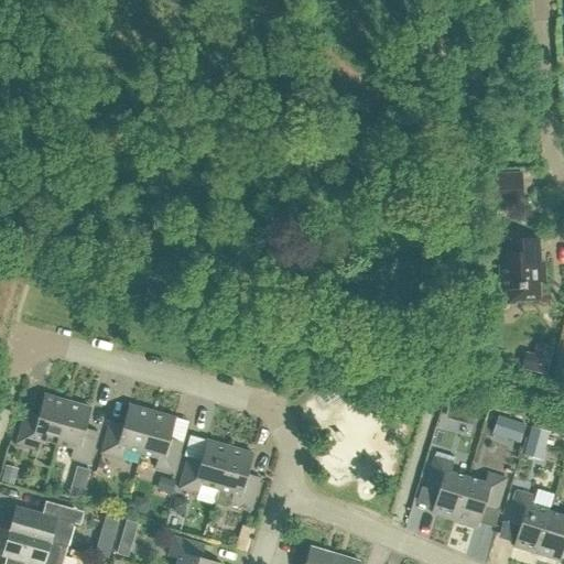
[(483,175),(484,202),(521,201),(520,174),(483,175)]
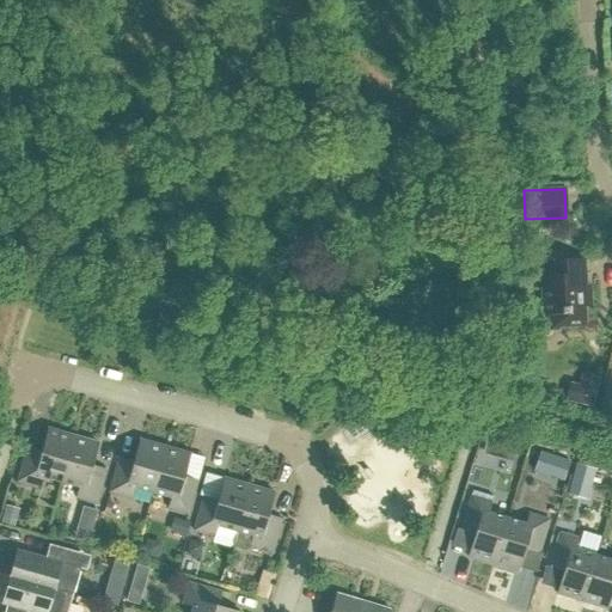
[(562,259),(562,252),(543,254),(545,288),(542,288),(544,314),(552,314),(552,328),(586,326),(585,306),(592,306),(591,285),(585,286),(583,258),(562,259)]
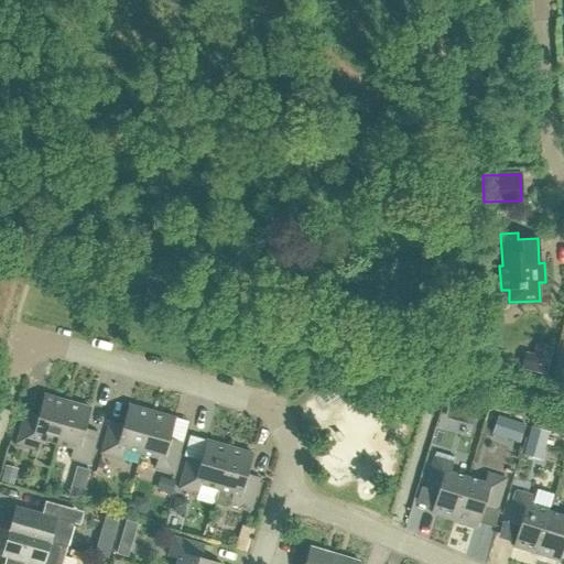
[(525,354),(521,369),(546,376),(553,347),(537,344),(533,356),(525,354)]
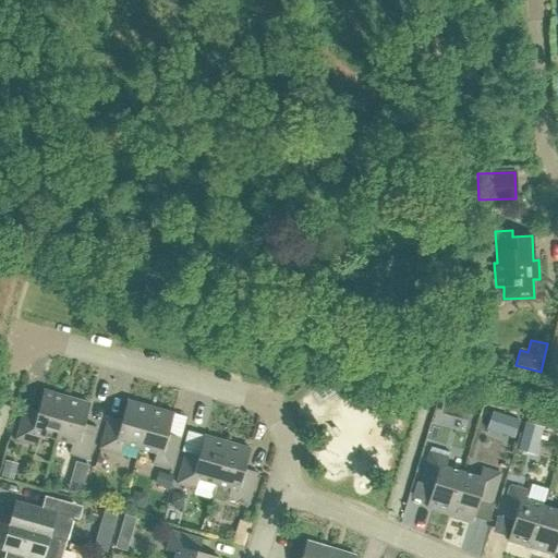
[(546,373),(557,376),(557,355),(552,354),(546,373)]
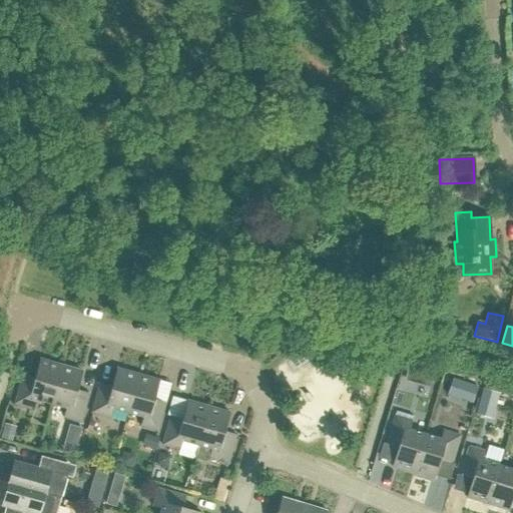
[(37,401),(50,404),(61,366),(40,360),(34,379),(23,376),(15,404),(34,410),(37,401)]
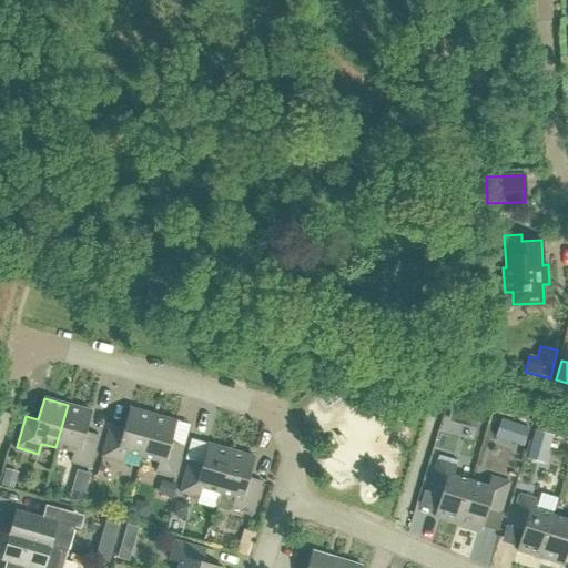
[(70,463),(90,468),(98,436),(85,433),(91,412),(68,405),(56,447),(73,453),(70,463)]
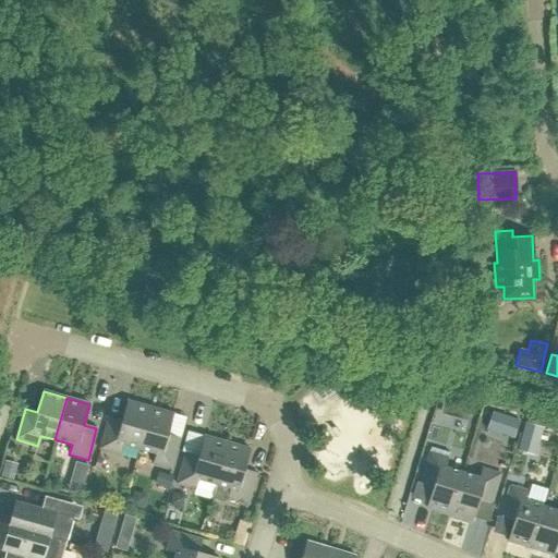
[(123,446),(138,450),(150,408),(126,401),(121,422),(108,419),(99,449),(121,456),(123,446)]
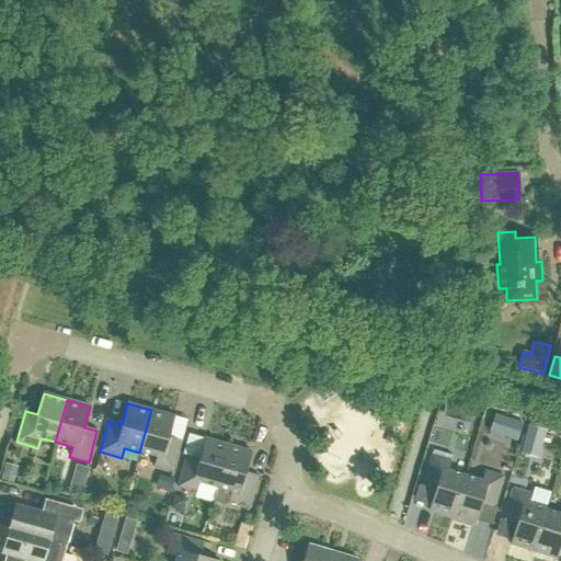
[(153,467),(172,472),(181,441),(169,437),(174,416),(151,410),(139,453),(157,457),(153,467)]
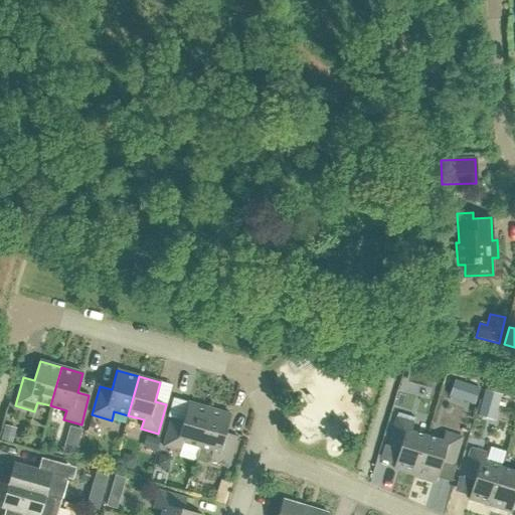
[(500,411),(503,389),(489,387),(486,409),(500,411)]
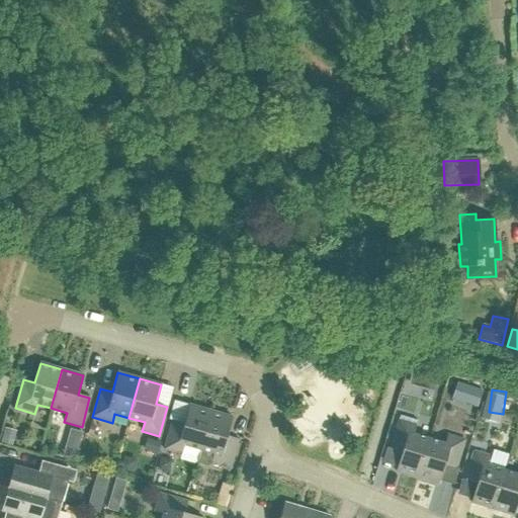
[(184,445),(199,450),(210,411),(189,405),(183,424),(172,421),(164,449),(181,454),(184,445)]
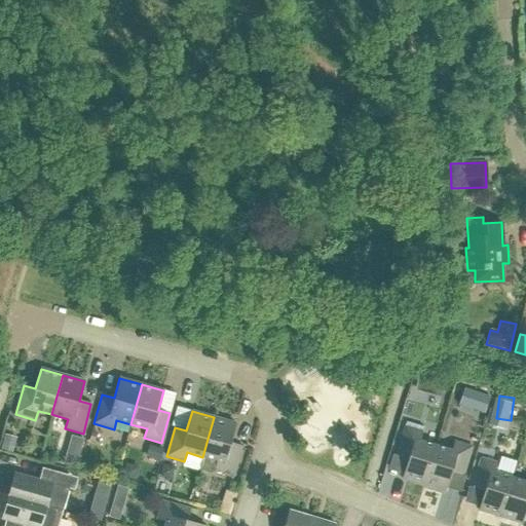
[(214,470),(234,476),(242,447),(230,443),(235,423),(214,417),(202,457),(217,461),(214,470)]
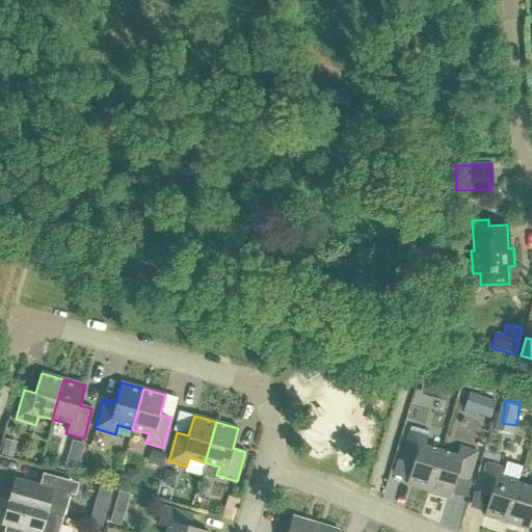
[(406,484),(428,490),(440,451),(424,446),(427,437),(408,431),(400,460),(411,464),(406,484)]
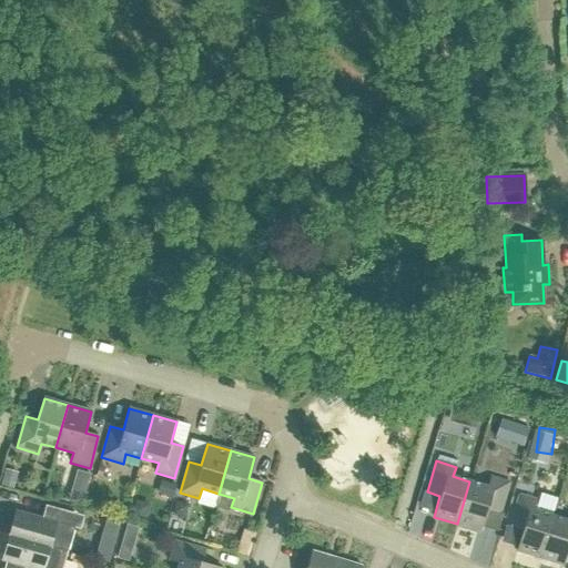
[(0,484),(0,486),(12,490),(16,480),(17,482),(18,478),(17,477),(18,474),(4,469),(0,484)]
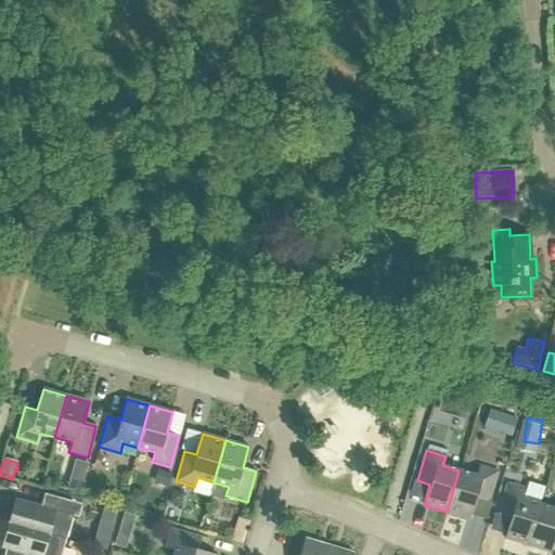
[(447,512),(469,519),(476,499),(488,502),(498,472),(479,466),(476,476),(459,470),(447,512)]
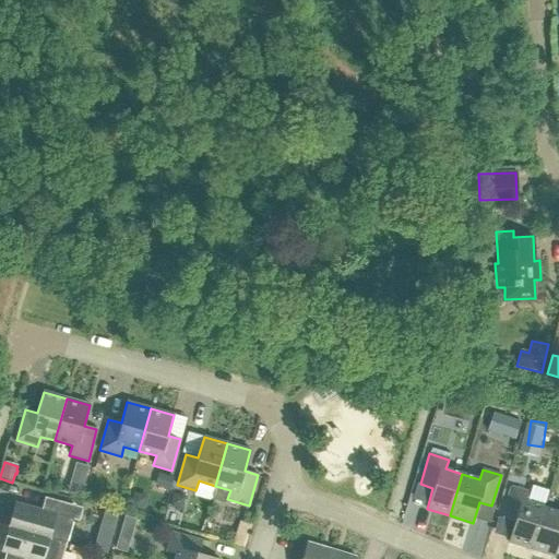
[(157,474),(154,487),(168,491),(173,478),(157,474)]
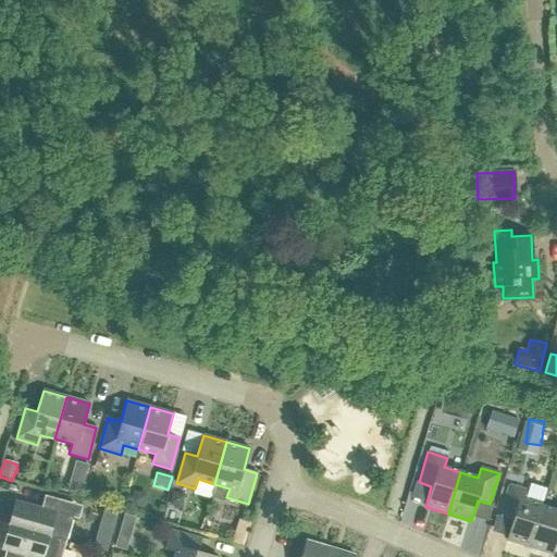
[(506,540),(529,547),(541,506),(524,500),(528,491),(508,485),(499,516),(511,520),(506,540)]
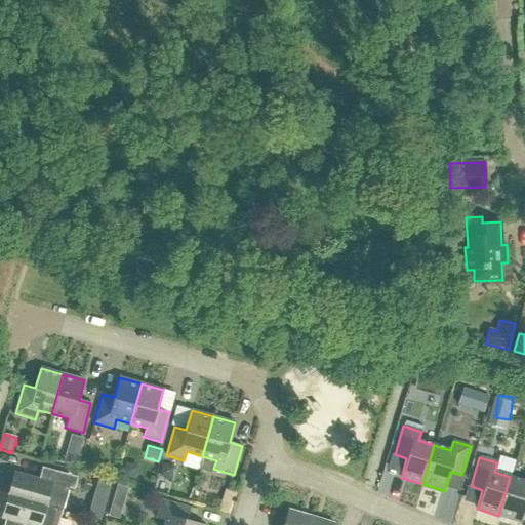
[(7,495),(62,511),(69,488),(74,489),(78,477),(46,469),(43,480),(14,473),(7,495)]
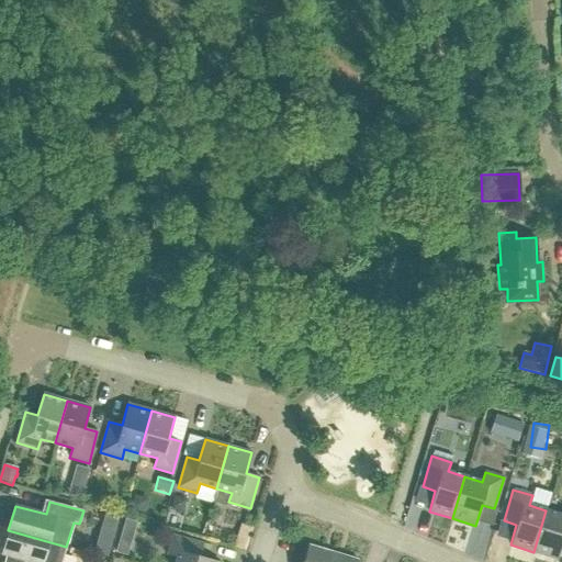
[(534,552),(557,560),(561,541),(561,515),(546,510),(534,552)]
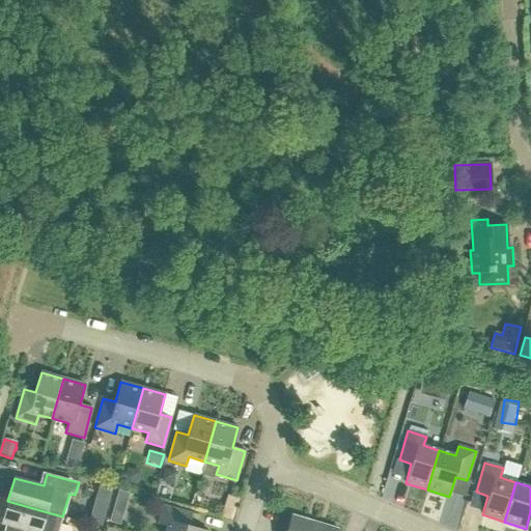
[(93,502),(106,506),(111,490),(99,485),(93,502)]
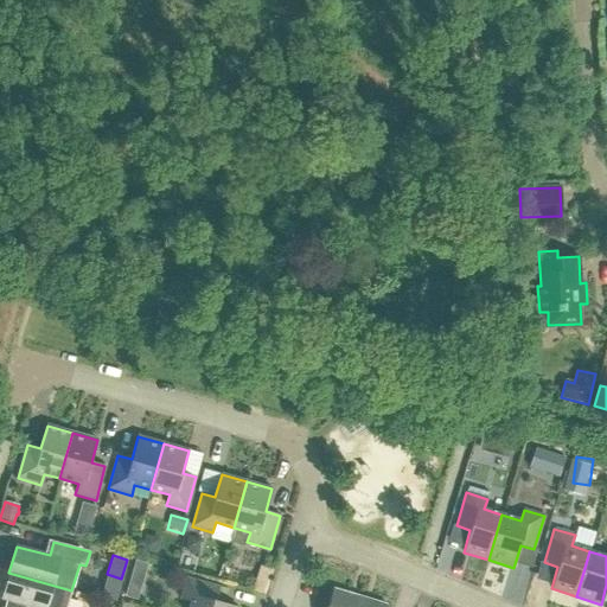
[(132,572),(144,575),(147,564),(135,561),(132,572)]
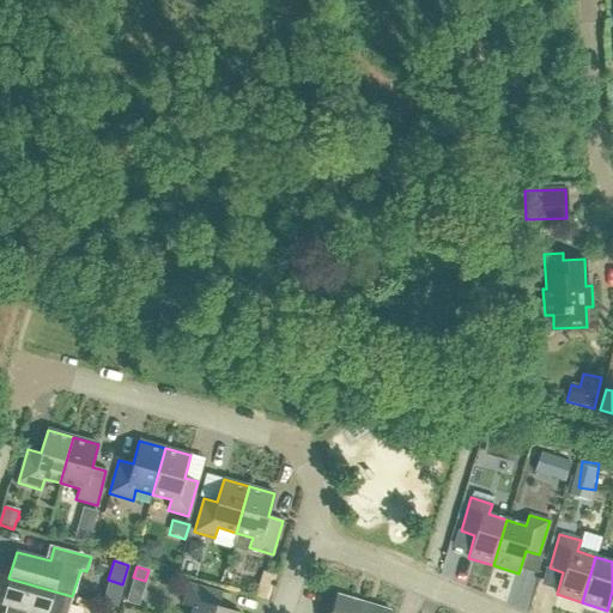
[(67,612),(72,596),(8,578),(1,605),(28,612),(67,612)]
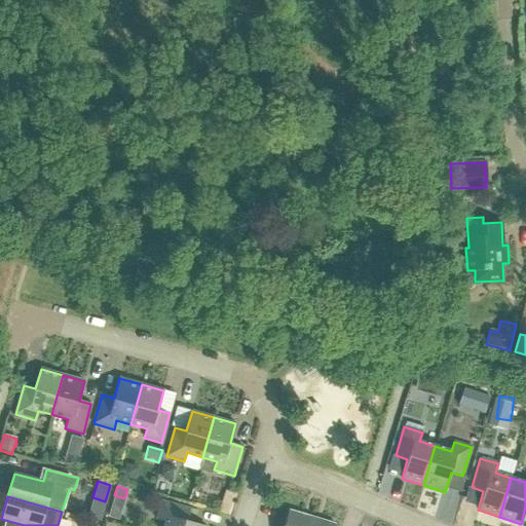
[(164,525),(204,525),(187,521),(190,510),(161,501),(156,519),(165,522),(164,525)]
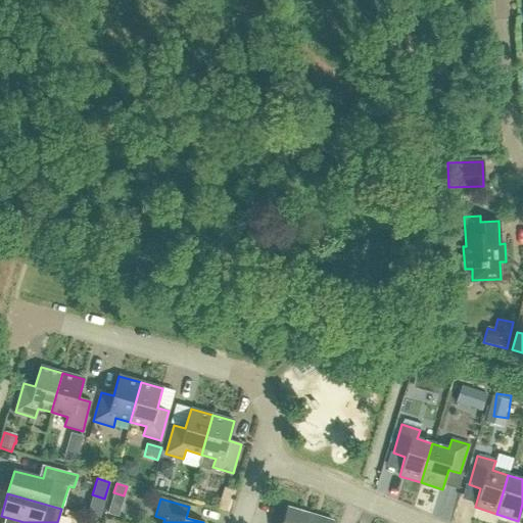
[(116,517),(120,507),(109,504),(106,514),(116,517)]
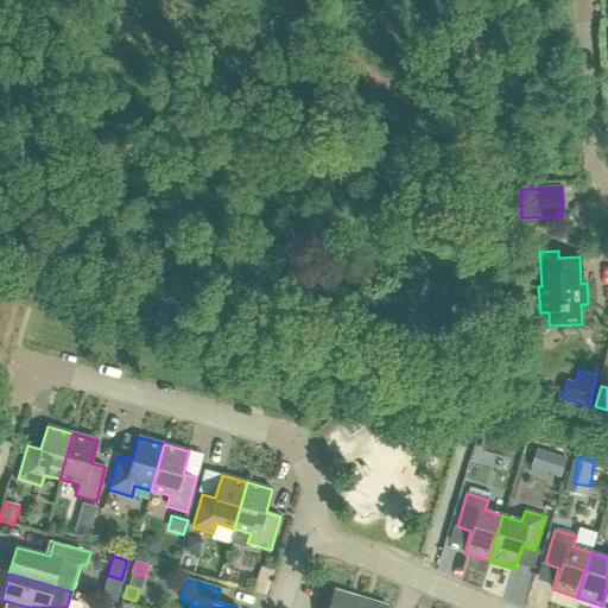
[(356,607),(360,599),(334,590),(327,607),(356,607)]
